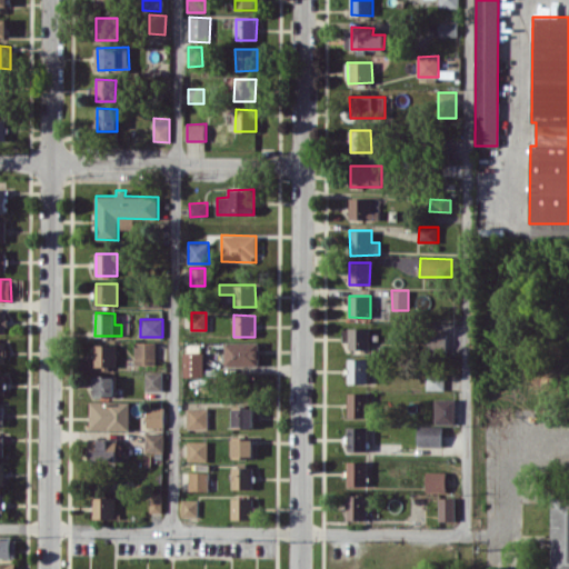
[(370,349),(369,328),(345,328),(346,349),(370,349)]
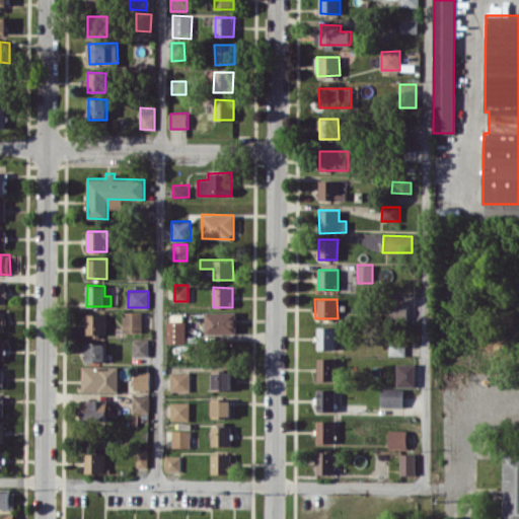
[(408,305),(390,304),(390,317),(406,318),(408,305)]
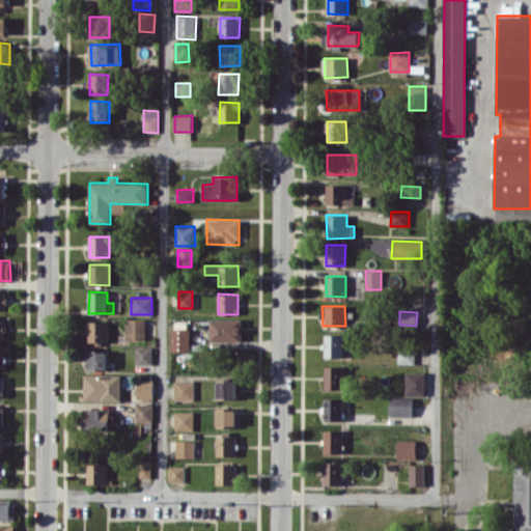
[(145,318),(127,319),(127,340),(145,339),(145,318)]
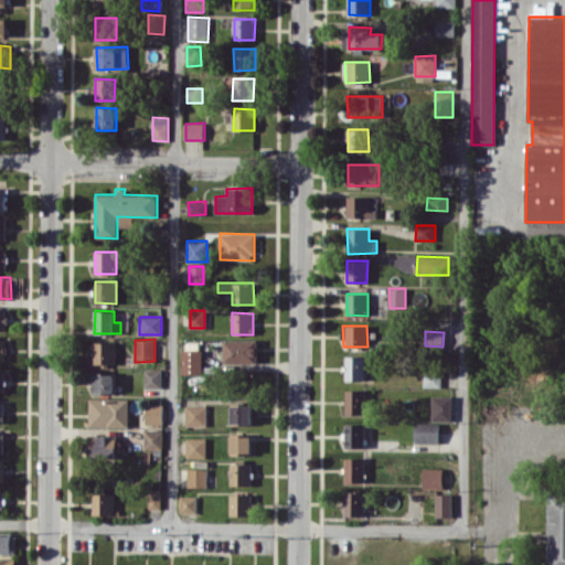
[(258,362),(257,340),(224,341),(224,363),(258,362)]
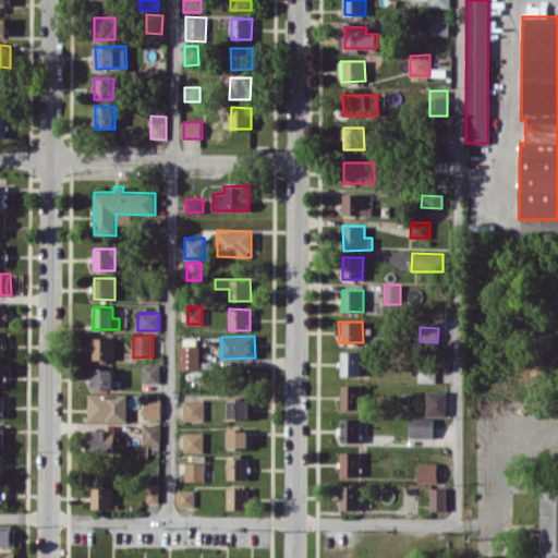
[(113,338),(93,338),(93,360),(113,360),(113,338)]
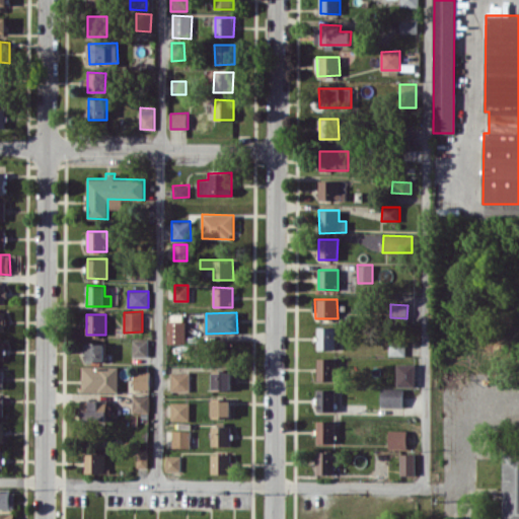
[(186,320),(167,321),(168,344),(187,343),(186,320)]
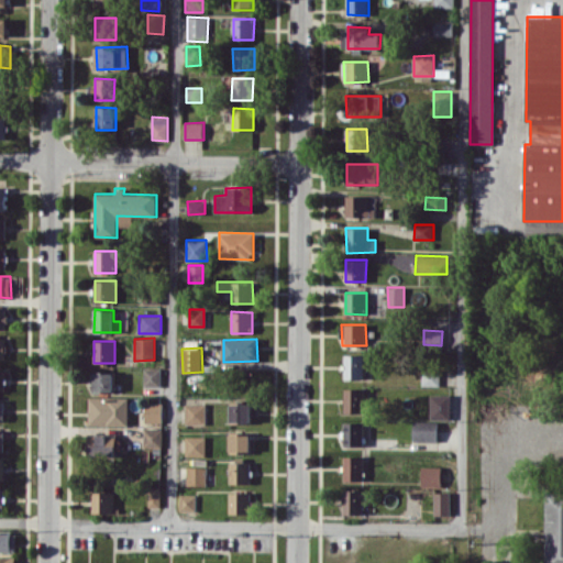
[(364,355),(345,354),(344,378),(364,379),(364,355)]
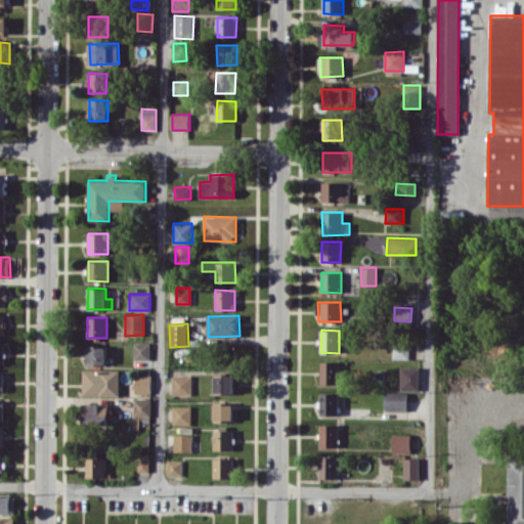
[(150,360),(150,343),(134,342),(133,359),(150,360)]
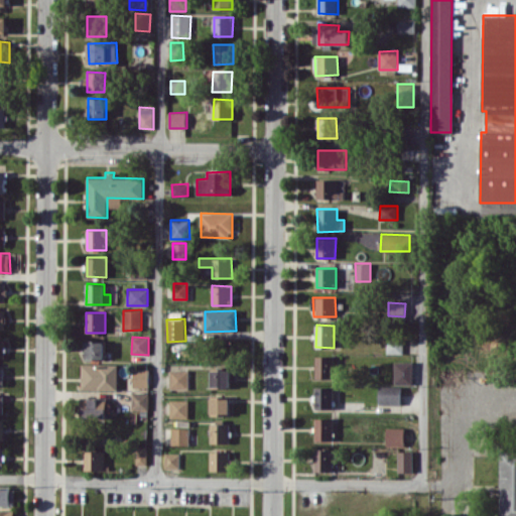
[(403,340),(387,339),(387,353),(403,354),(403,340)]
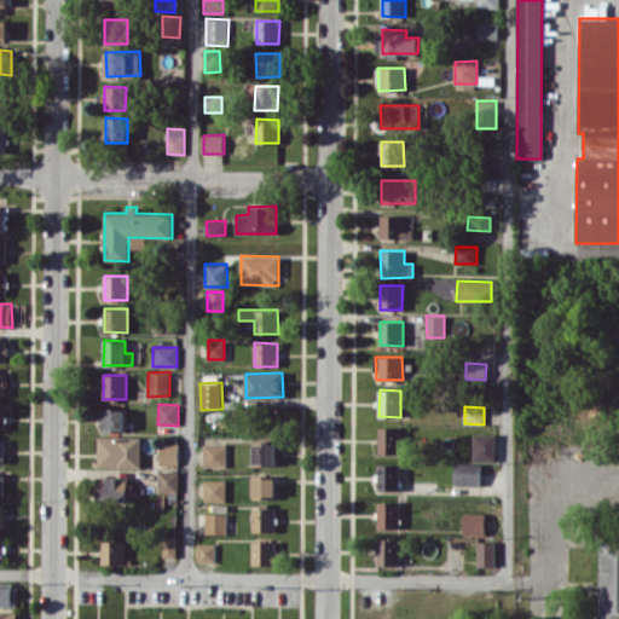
[(103,432),(126,432),(125,409),(103,409),(103,432)]
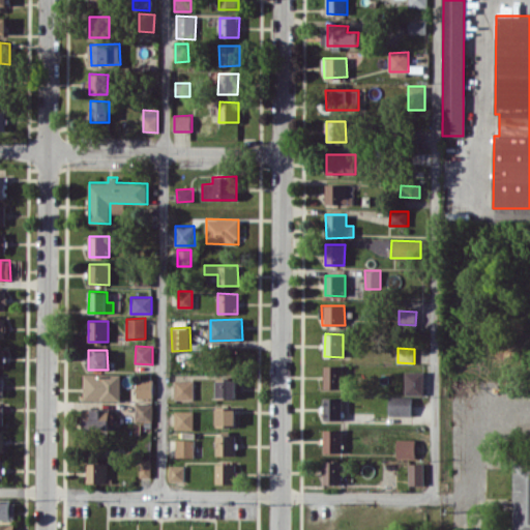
[(324,388),(343,388),(343,365),(325,365),(324,388)]
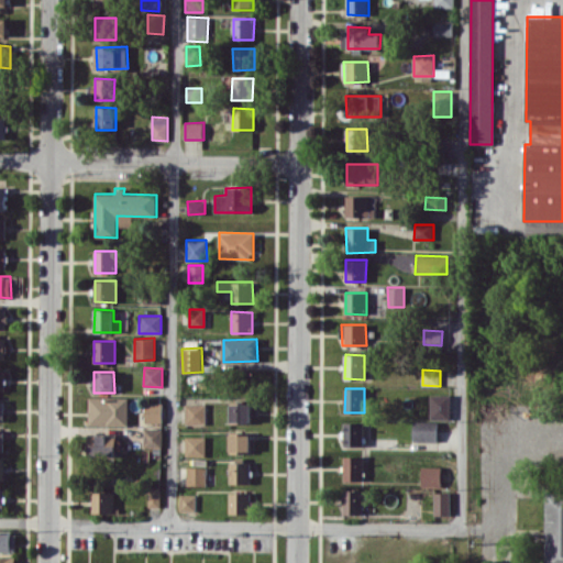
[(430,419),(450,419),(450,395),(431,394),(430,419)]
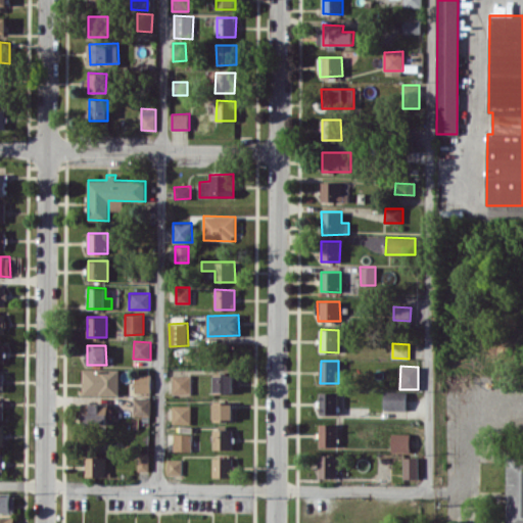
[(120,395),(120,369),(83,369),(83,394),(120,395)]
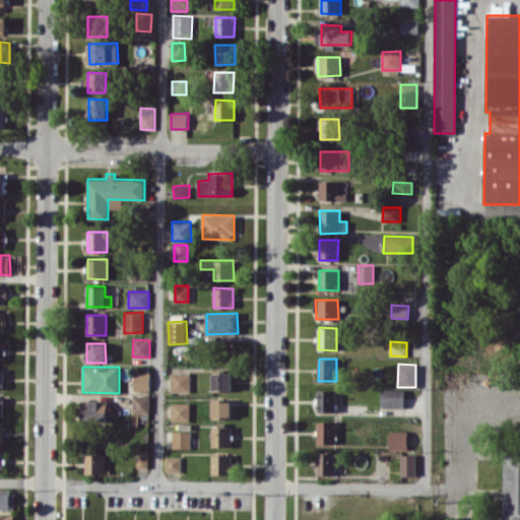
[(134,390),(149,390),(150,372),(135,371),(134,390)]
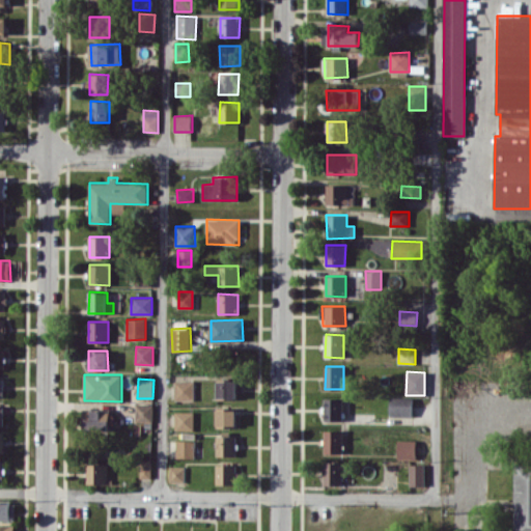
[(218,397),(236,398),(238,381),(218,380),(218,397)]
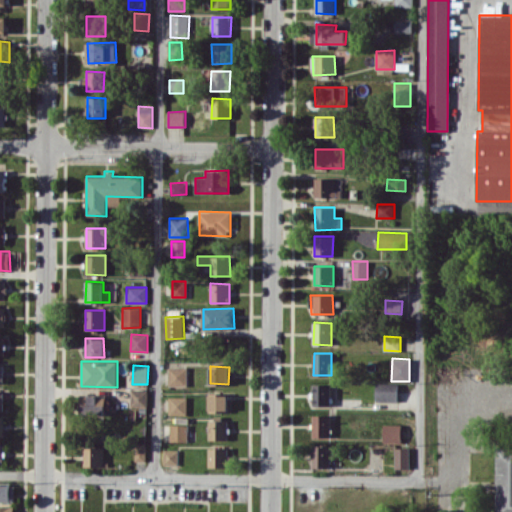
[(188,386),(187,367),(168,367),(169,386),(188,386)]
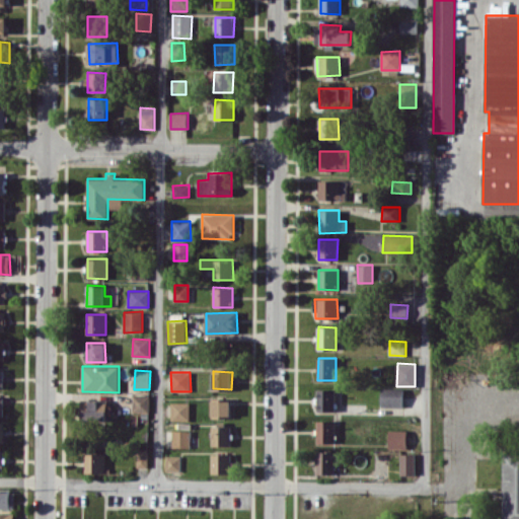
[(403,388),(381,388),(381,406),(403,408),(403,388)]
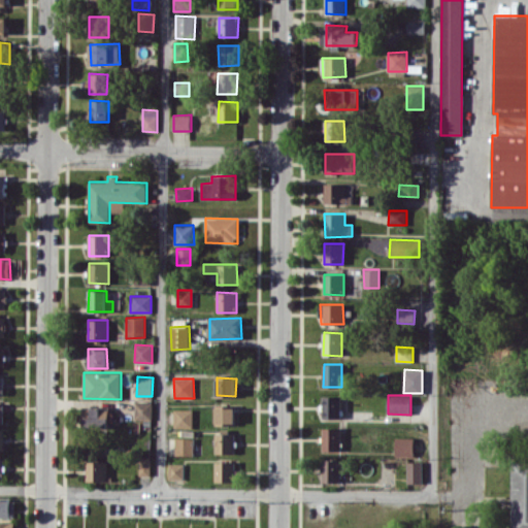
[(340,396),(323,396),(324,419),(341,418),(340,396)]
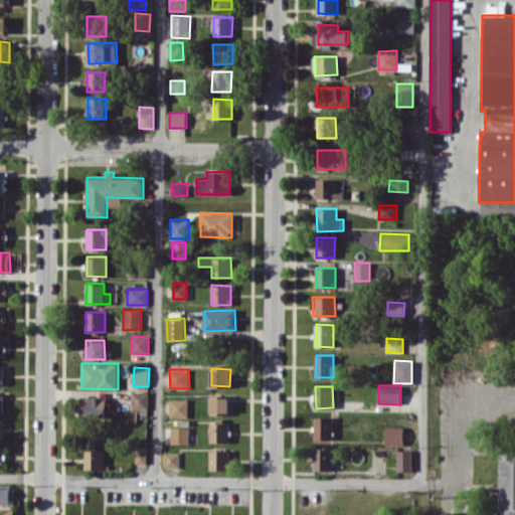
[(132,408),(148,409),(148,392),(132,392),(132,408)]
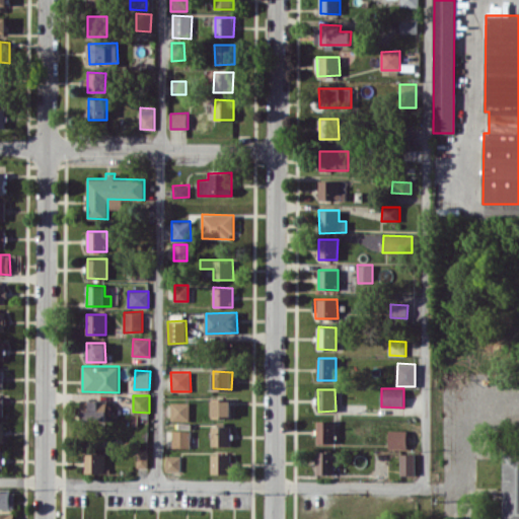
[(81,420),(107,420),(108,400),(81,399),(81,420)]
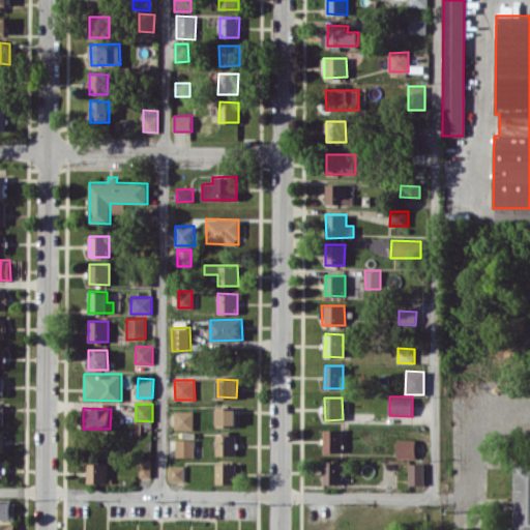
[(237,409),(217,409),(217,427),(237,427),(237,409)]
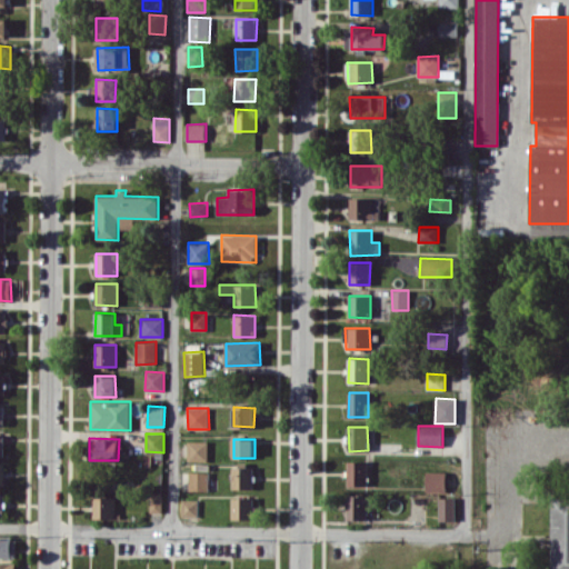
[(188,460),(208,460),(208,441),(188,440),(188,460)]
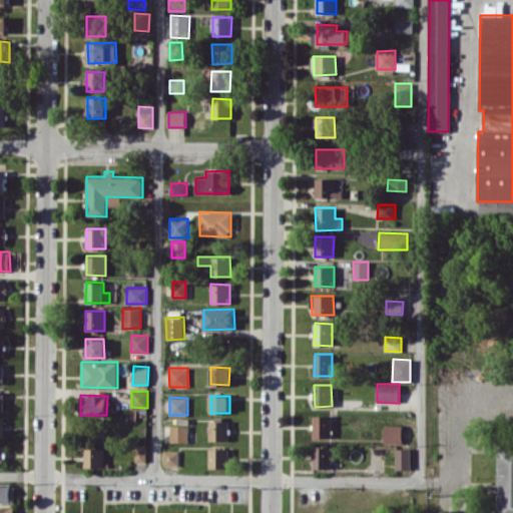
[(314,437),(331,438),(332,416),(314,415),(314,437)]
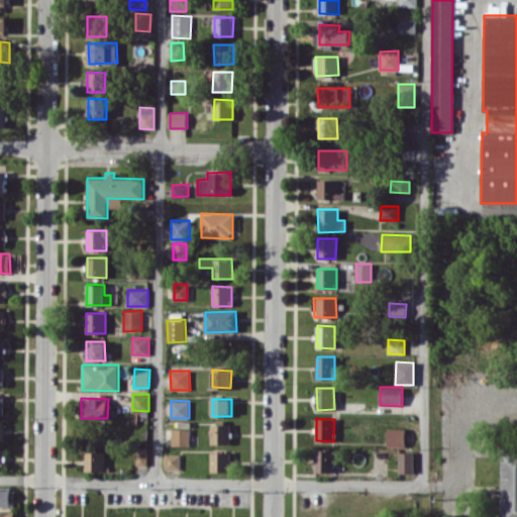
[(230,424),(211,424),(211,443),(230,443),(230,424)]
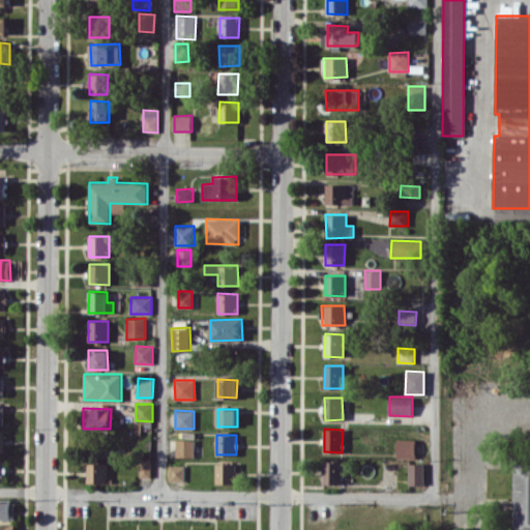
[(176,457),(194,457),(195,440),(176,439),(176,457)]
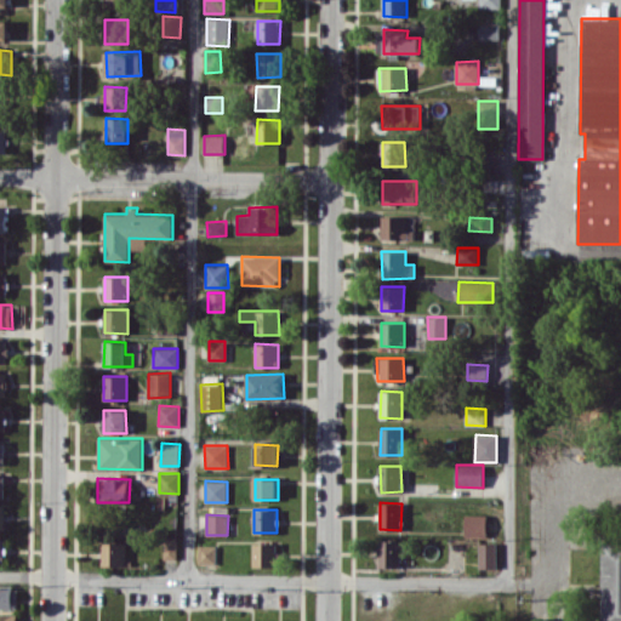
[(466,536),(486,536),(486,514),(465,514),(466,536)]
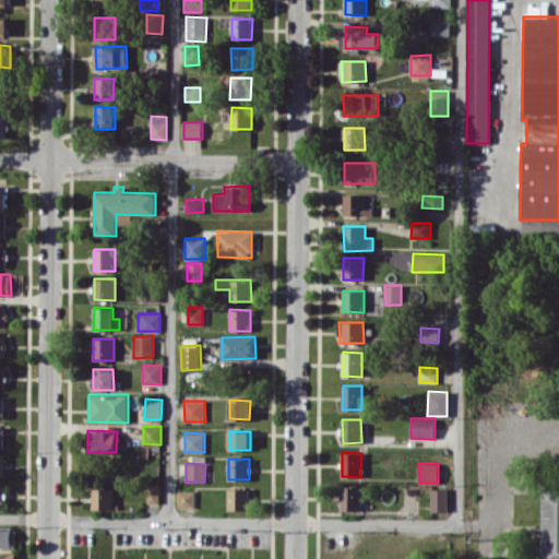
[(149,503),(159,503),(159,485),(149,485),(149,503)]
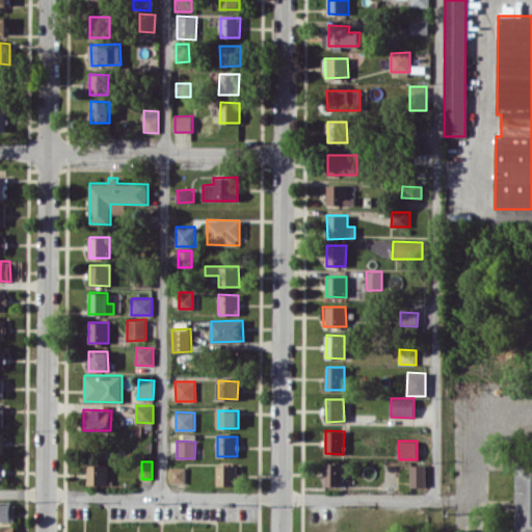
[(343,462),(325,462),(325,486),(343,486),(343,462)]
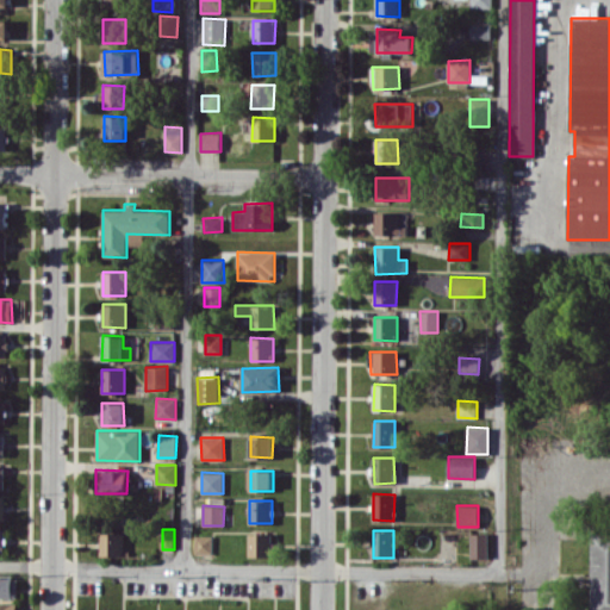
[(123,556),(123,533),(100,533),(100,555),(123,556)]
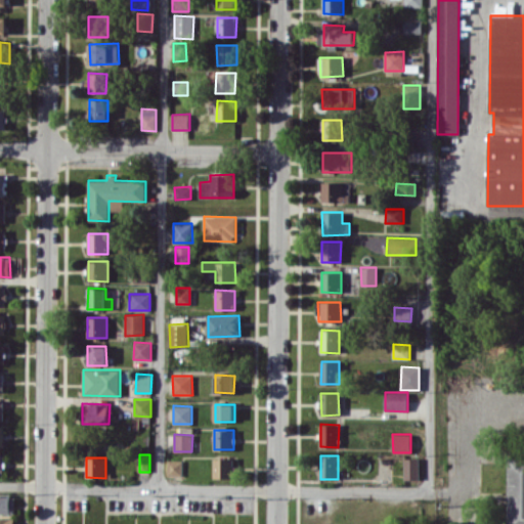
[(419,457),(404,459),(404,479),(420,479),(419,457)]
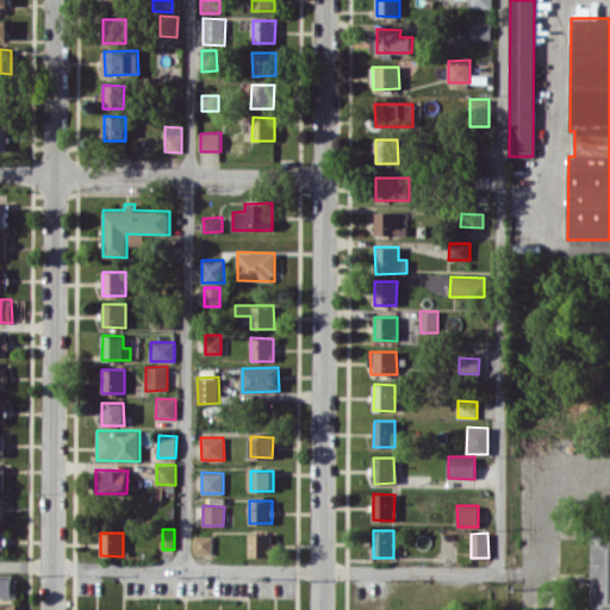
[(590,609),(609,609),(609,533),(591,534),(590,609)]
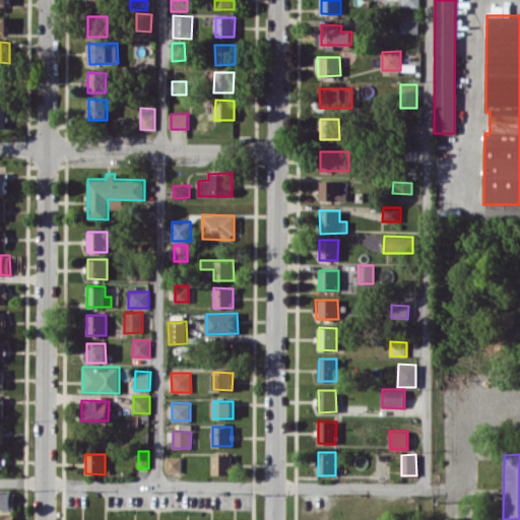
[(232,455),(212,455),(212,474),(232,474),(232,455)]
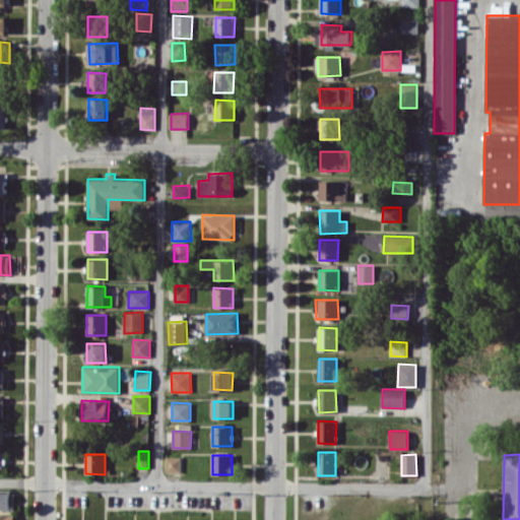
[(166,471),(182,472),(182,457),(166,456),(166,471)]
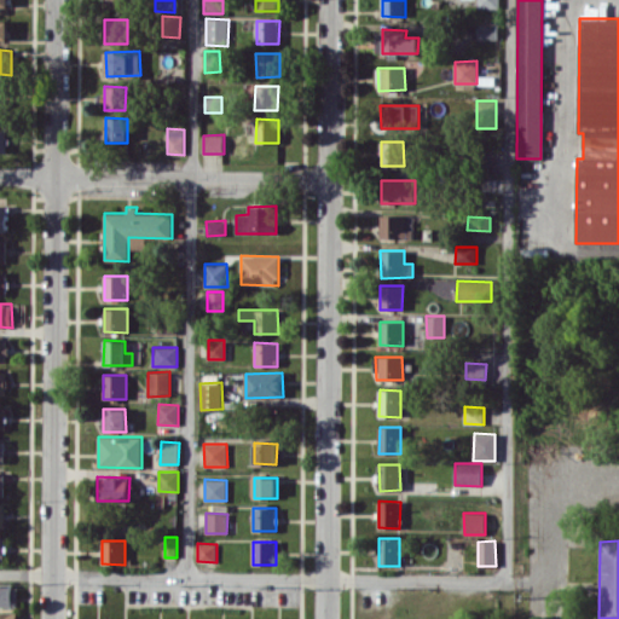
[(0,606),(18,607),(18,584),(0,583),(0,606)]
